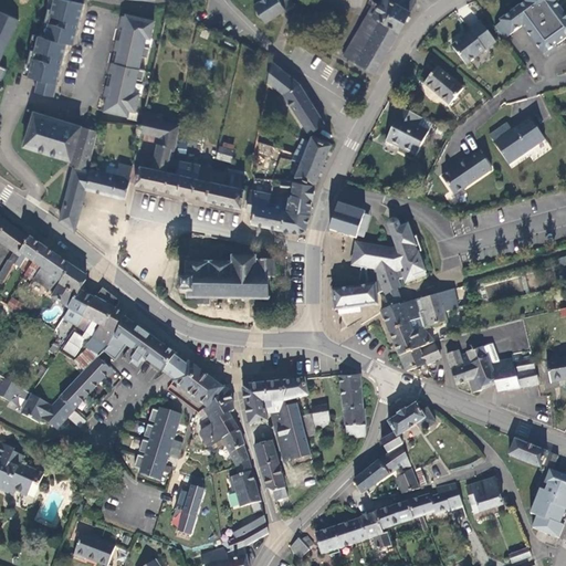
[(2,0),(0,7),(0,32),(8,37),(24,0),(2,0)]
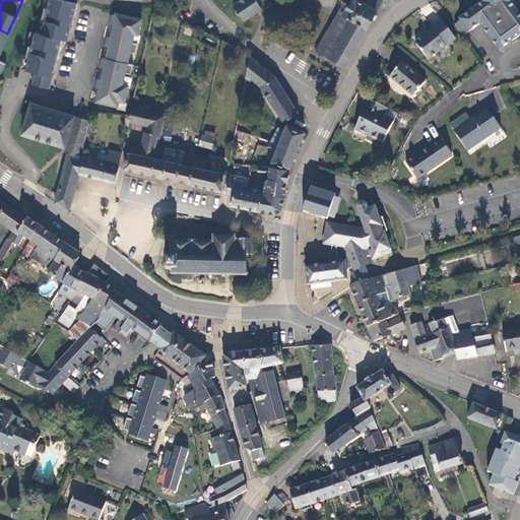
[(77,3),(64,0),(49,0),(48,8),(45,7),(43,16),(46,16),(45,20),(42,35),(36,33),(31,46),(31,50),(27,49),(25,58),(29,59),(26,70),(36,72),(33,84),(49,89),(62,39),(68,41),(77,3)]
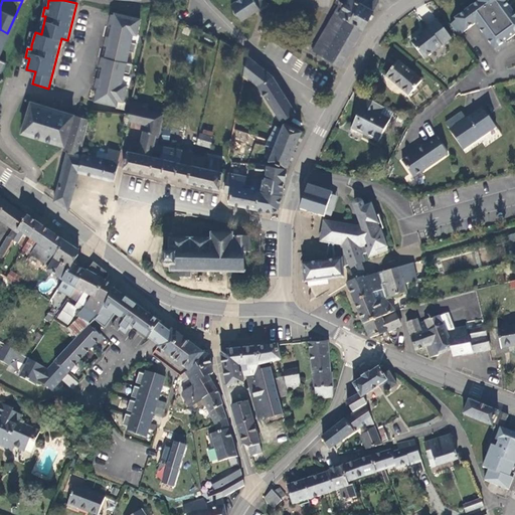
[(261,11),(268,6),(264,0),(237,0),(231,4),(241,20),(260,8),(261,11)]
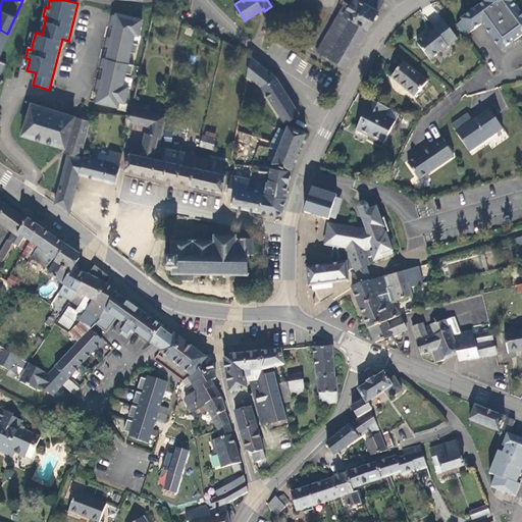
[(346,67),(384,1),(382,0),(351,0),(348,7),(344,5),(317,51),(346,67)]
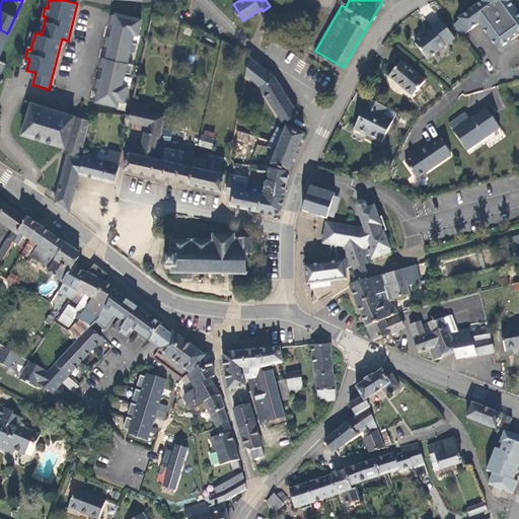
[(460,20),(454,25),(462,36),(479,24),(500,53),(512,45),(510,42),(518,34),(518,14),(510,3),(512,2),(510,0),(482,0),(480,1),(482,2),(459,19),(460,20)]
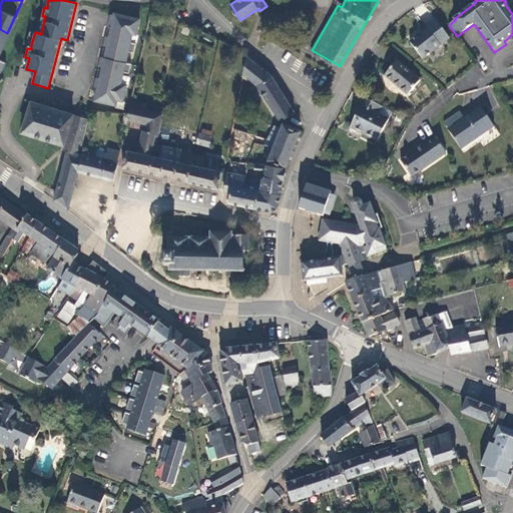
[(135,35),(139,19),(125,16),(124,18),(111,14),(108,24),(111,24),(108,37),(105,36),(103,45),(106,46),(103,58),(101,57),(99,66),(101,67),(99,78),(96,78),(94,87),(97,87),(93,101),(112,105),(113,99),(122,101),(126,84),(120,83),(123,71),(129,73),(131,64),(125,62),(128,51),(133,52),(136,43),(130,42),(132,34),(135,35)]
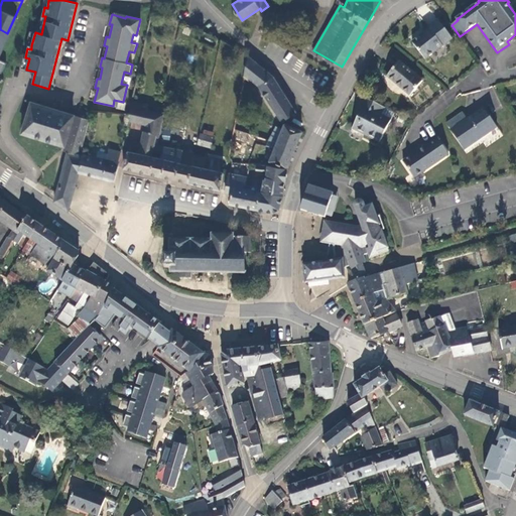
[(425,59),(453,38),(438,20),(428,27),(429,29),(412,42),(425,59)]
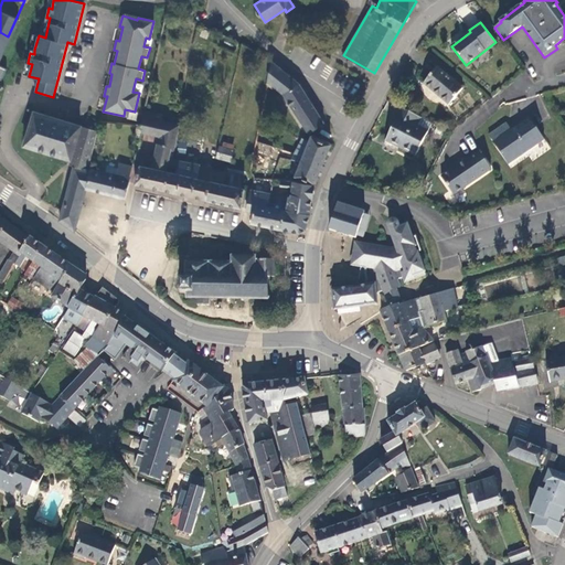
[(323,123),(299,84),(289,76),(272,62),(267,82),(283,94),(308,134),(323,123)]
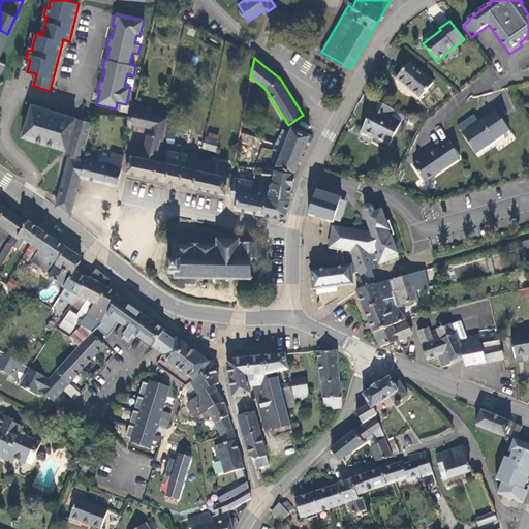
[(421,98),(433,83),(409,63),(397,79),(421,98)]
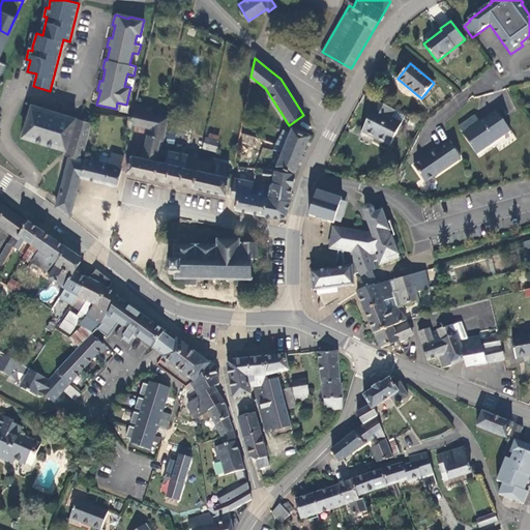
[(390,119),(394,111),(378,102),(374,110),(369,119),(372,121),(365,135),(390,147),(402,124),(390,119)]
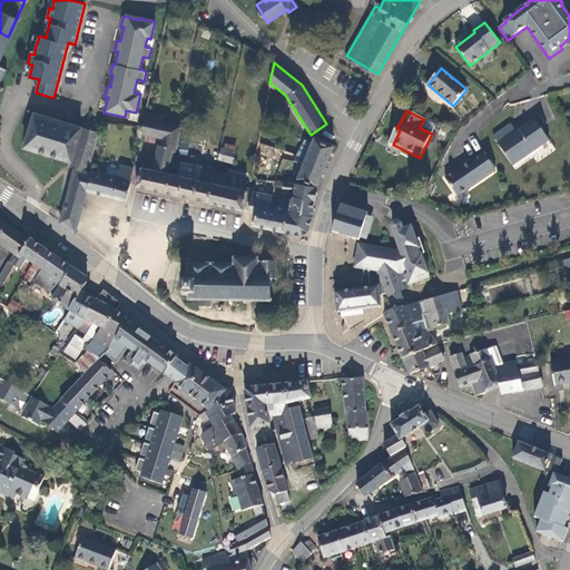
[(99,131),(35,112),(25,146),(72,160),(75,161),(76,165),(76,167),(75,168),(90,170),(90,169),(99,131)]
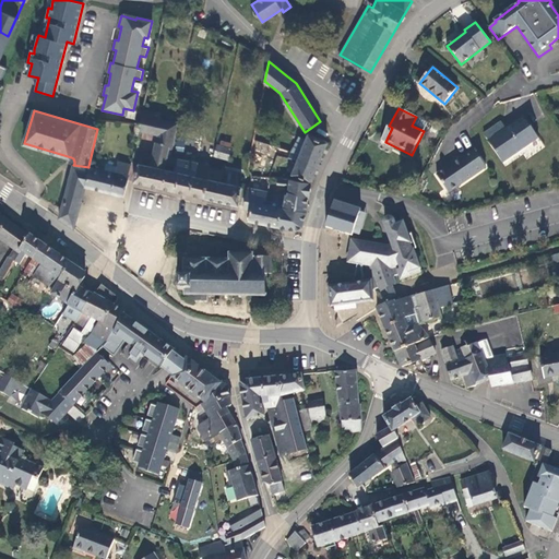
[(174,146),(178,125),(162,121),(162,118),(141,115),(138,131),(139,131),(157,134),(151,166),(139,164),(137,167),(133,182),(175,191),(179,173),(175,171),(165,169),(170,146),(174,146)]
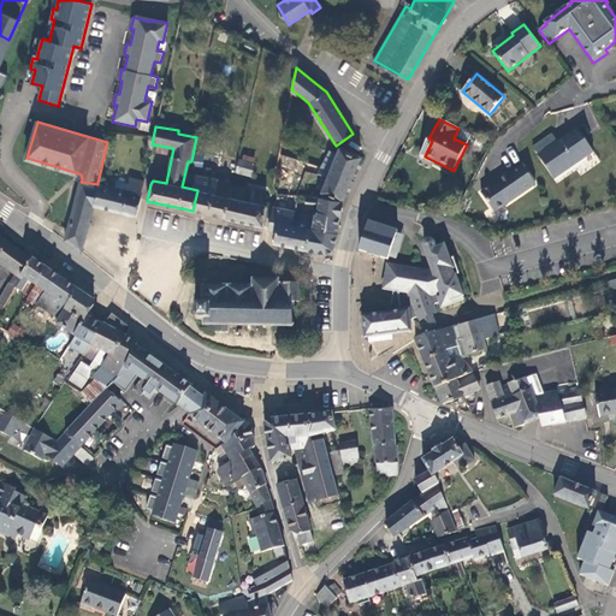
[(454,138),(467,144),(472,135),(458,129),(454,138)]
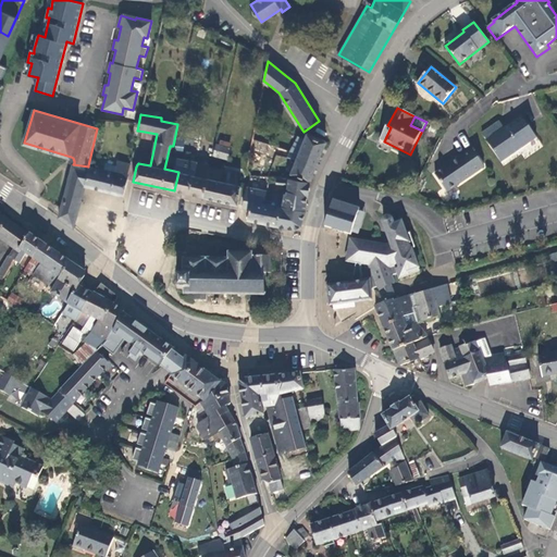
[(486,140),(500,162),(536,137),(522,116),(504,128),(499,121),(482,133),(486,140)]
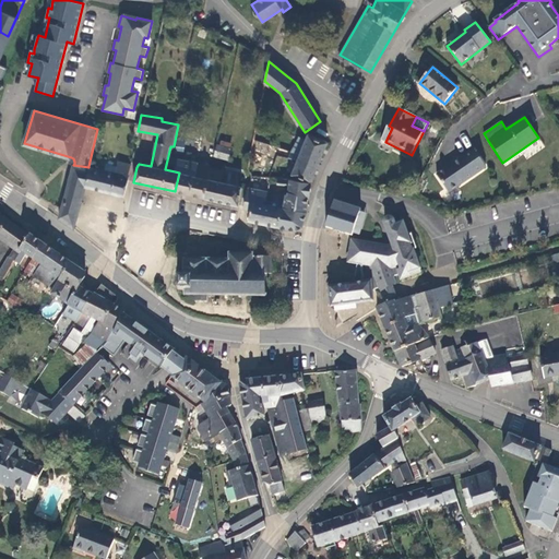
[(381,140),(385,142),(392,128),(389,126),(381,140)]
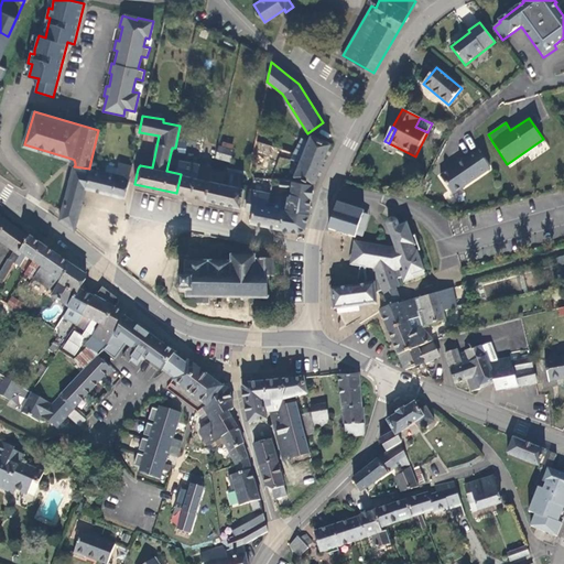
[(294,175),(313,184),(329,144),(329,143),(328,142),(311,136),(294,175)]
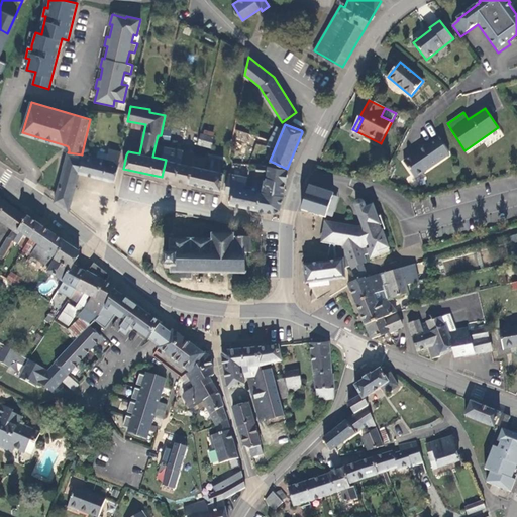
[(184,145),(186,130),(166,127),(164,142),(184,145)]
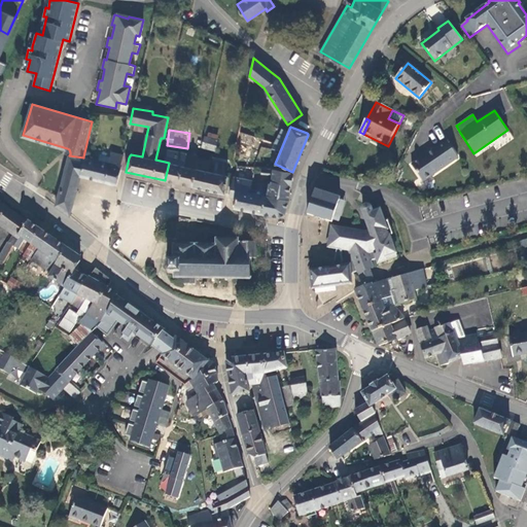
[(202,146),(215,150),(218,140),(205,136),(202,146)]
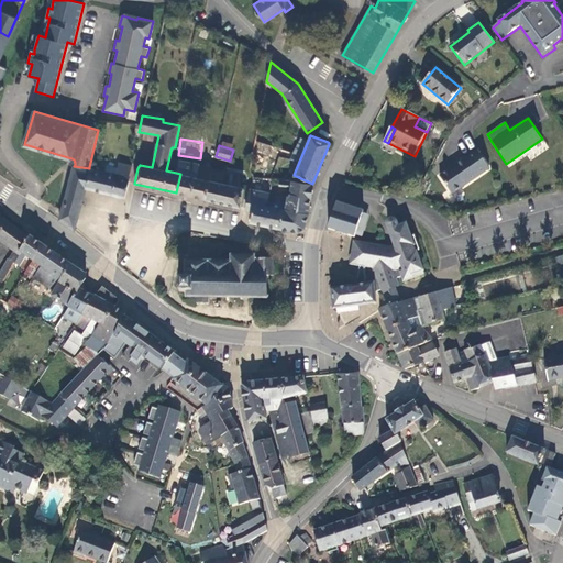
[(452,195),(489,168),(477,150),(440,176),(452,195)]
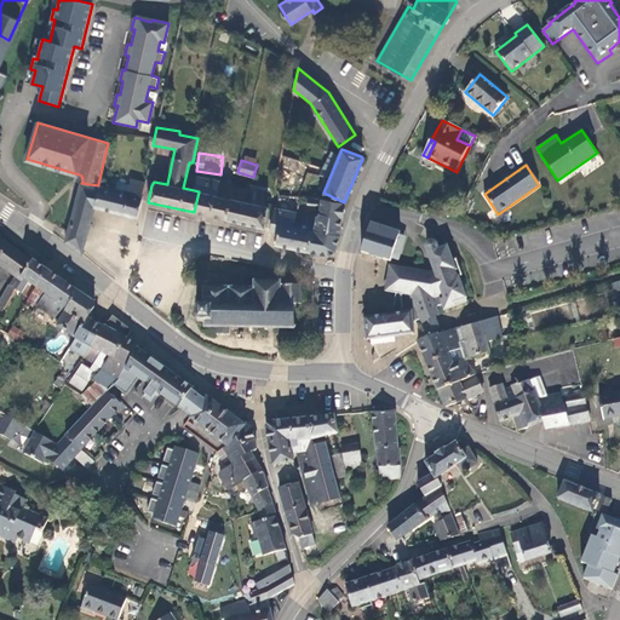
[(234,183),(196,176),(194,190),(199,191),(194,212),(227,219),(230,199),(245,202),(248,190),(233,187),(234,183)]
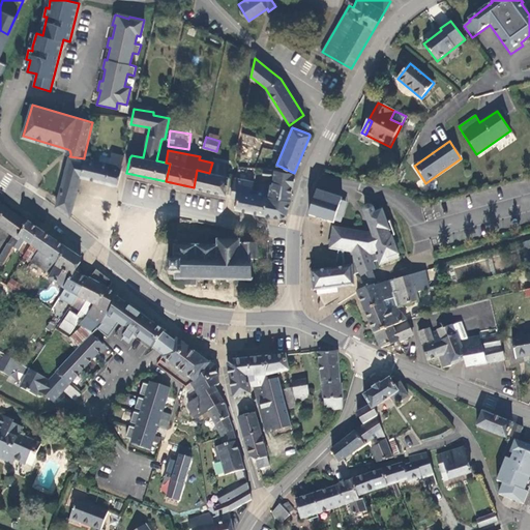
[(124,156),(112,153),(111,158),(99,155),(98,162),(84,157),(84,158),(80,178),(81,178),(117,187),(122,167),(124,156)]
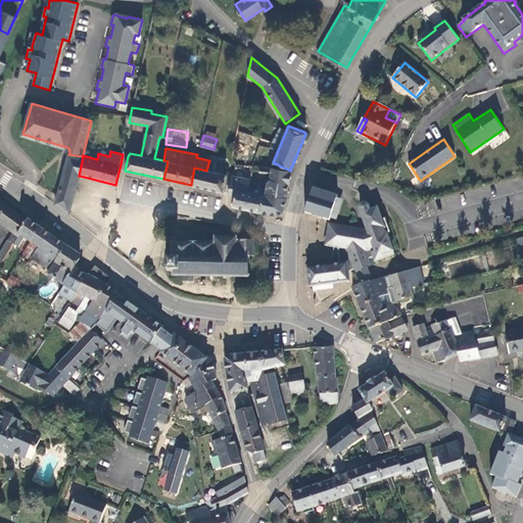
[(79,176),(83,156),(68,154),(61,182),(77,187),(80,176),(79,176)]
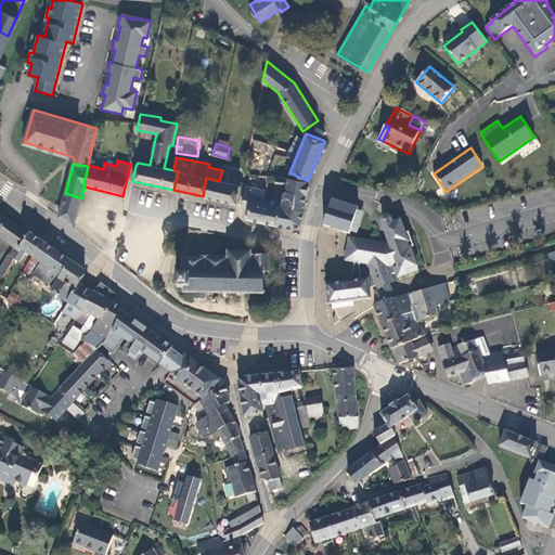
[(362,171),(347,166),(343,177),(358,183),(362,171)]
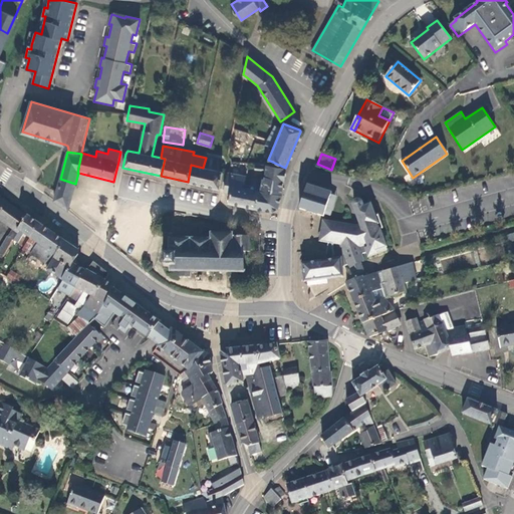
[(222,160),(211,157),(208,169),(203,168),(191,165),(188,182),(220,189),(222,172),(220,171),(222,160)]
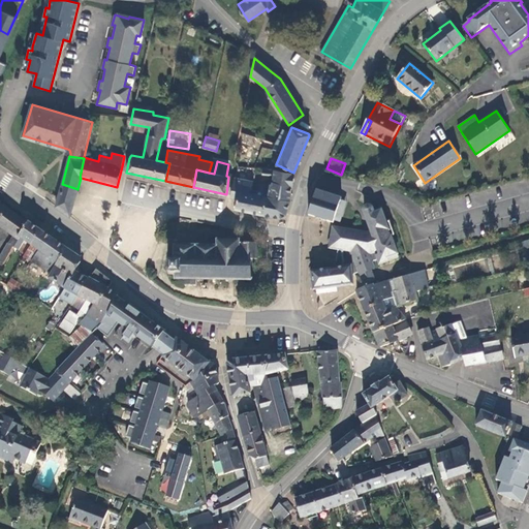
[(291,188),(293,173),(275,169),(274,174),(272,184),(271,183),(265,215),(279,218),(286,214),(290,200),(291,188)]
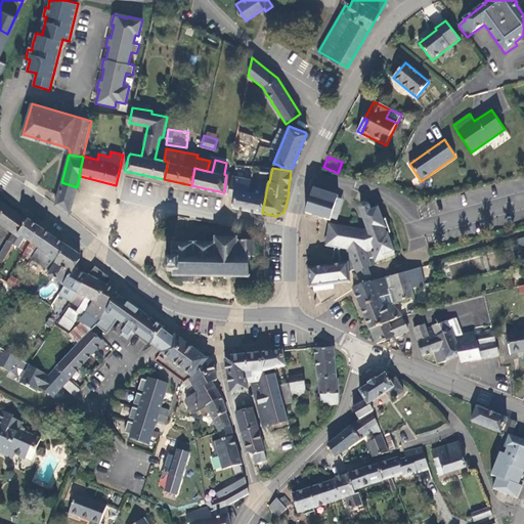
[(246,210),(251,179),(231,176),(228,195),(234,197),(232,207),(246,210)]
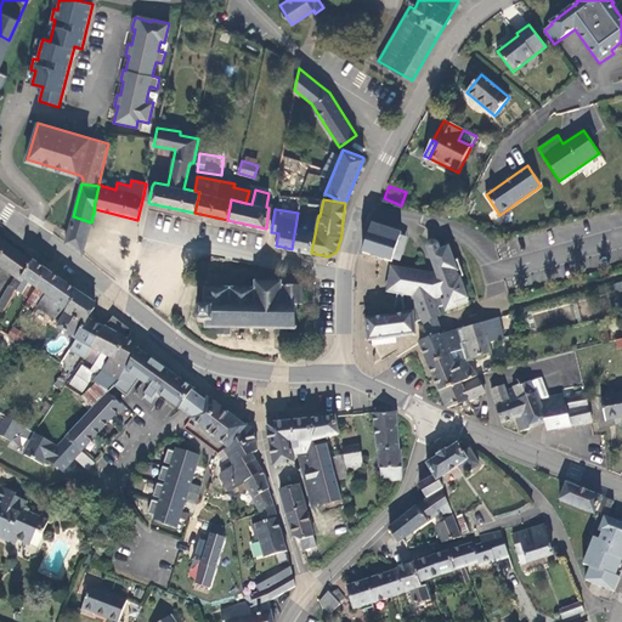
[(311,253),(318,215),(298,213),(292,249),(311,253)]
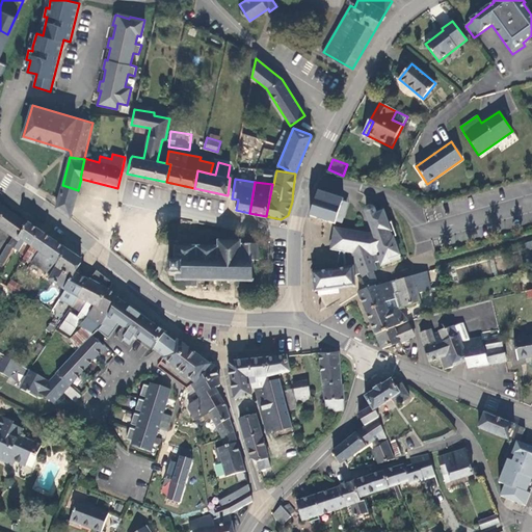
[(70,217),(78,190),(62,185),(56,207),(70,217)]
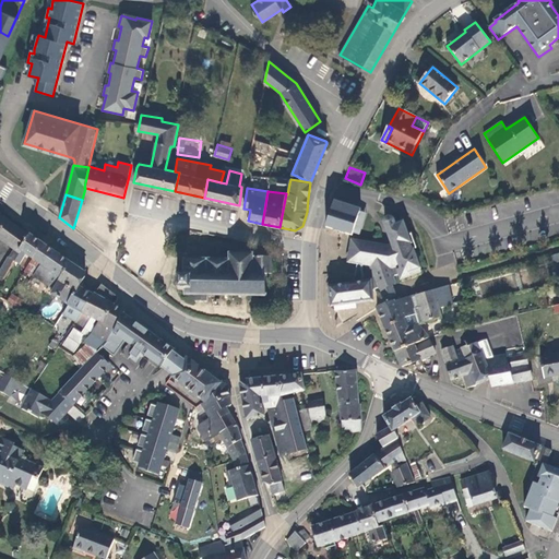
[(355,209),(332,206),(324,230),(342,233),(351,233),(353,232),(355,209)]
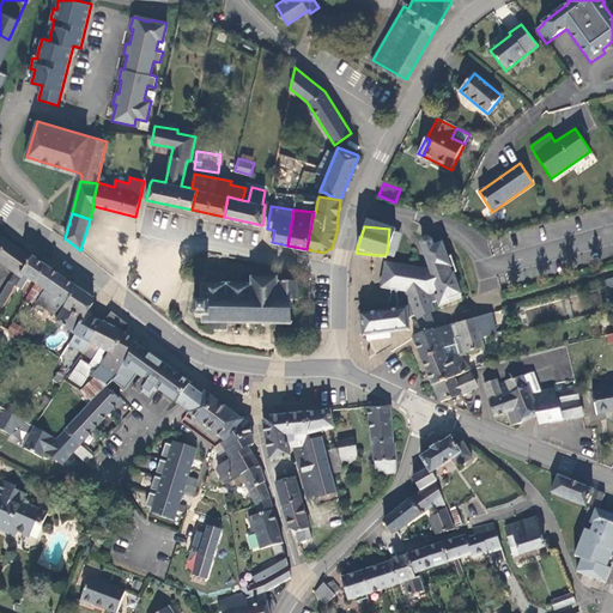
[(32,259),(0,235),(0,261),(17,274),(12,283),(10,281),(5,291),(12,295),(16,287),(23,275),(23,274),(32,259)]
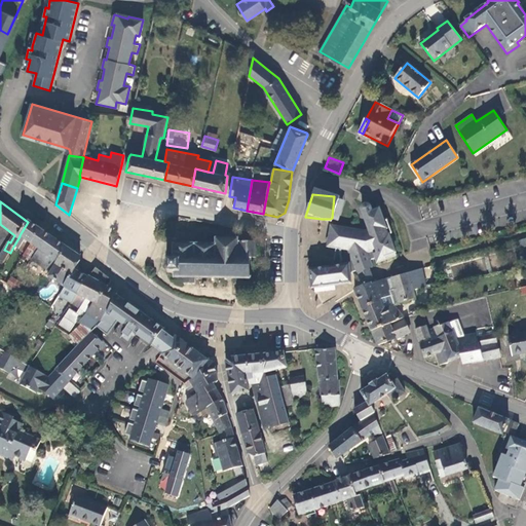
[(391,234),(387,220),(383,221),(379,209),(372,212),(371,208),(370,207),(369,205),(368,204),(366,204),(365,204),(363,205),(362,207),(362,208),(362,209),(362,211),(369,230),(365,232),(331,226),(328,247),(339,249),(341,265),(308,269),(311,289),(314,288),(314,290),(315,292),(335,290),(335,286),(334,279),(341,277),(340,276),(350,273),(358,271),(358,273),(359,272),(369,268),(373,267),(370,261),(375,259),(376,261),(378,262),(379,262),(380,262),(397,256),(388,235),(391,234)]
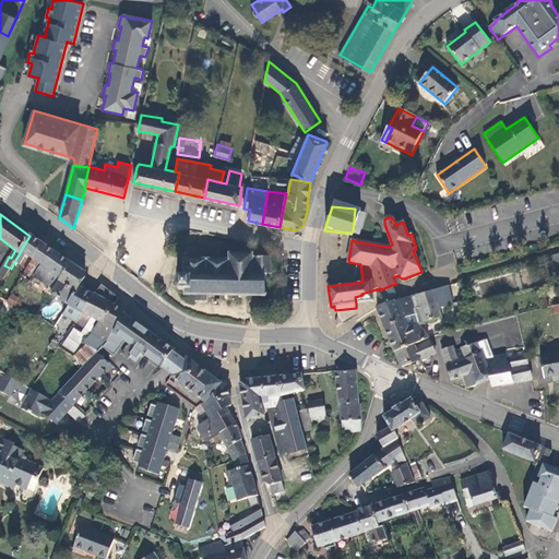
[(43,244),(30,235),(30,236),(21,250),(21,251),(14,262),(20,264),(25,253),(33,259),(43,244)]
